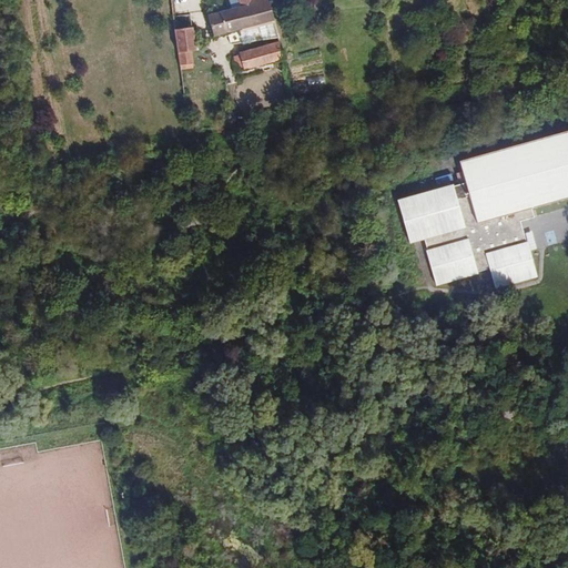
[(213,37),(273,21),(269,4),(266,0),(230,0),(232,9),(208,16),(213,37)]
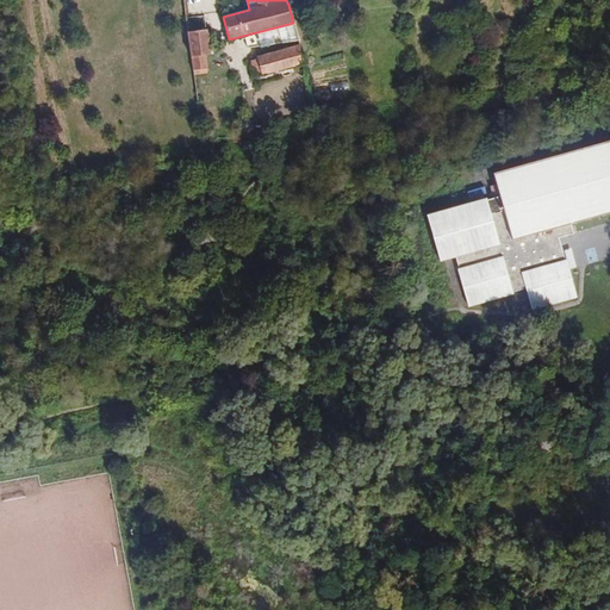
[(195,31),(188,31),(192,57),(206,55),(211,55),(207,29),(195,31)]
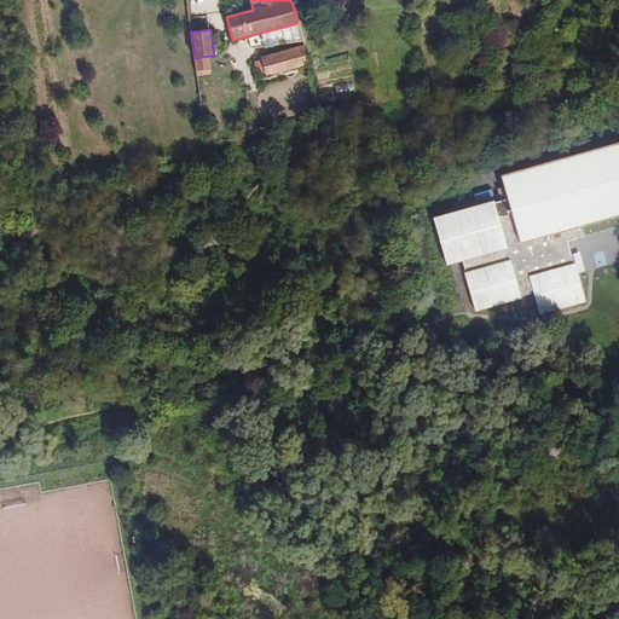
[(250,70),(254,80),(308,64),(304,46),(260,58),(261,61),(255,62),(250,70)]
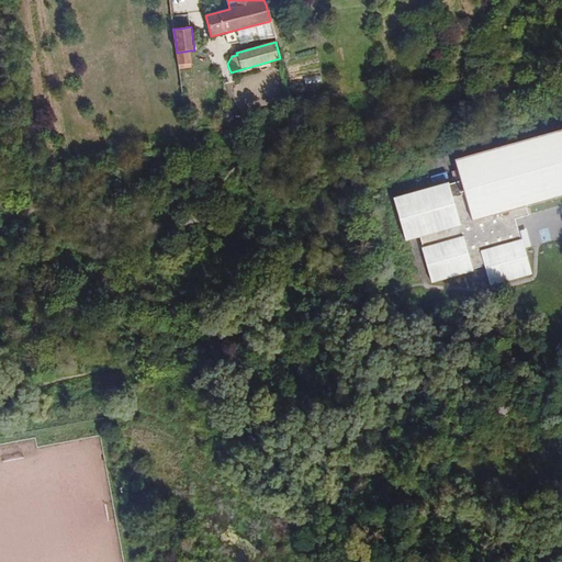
[(191,62),(190,51),(177,53),(179,64),(191,62)]
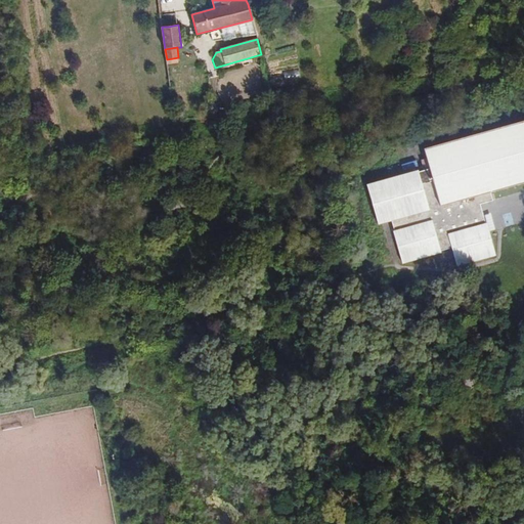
[(299,69),(282,71),(284,80),(300,78),(299,69)]
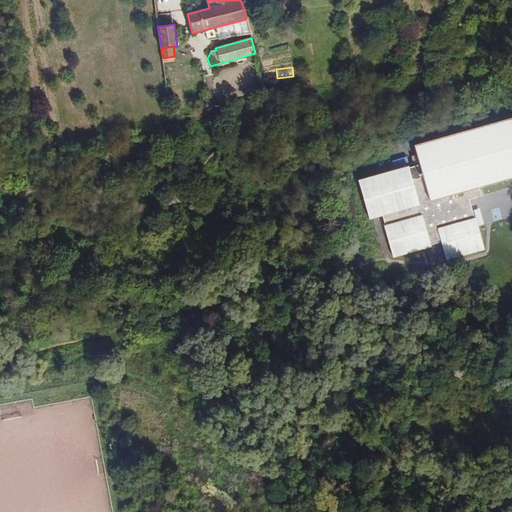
[(511,178),(511,117),(414,145),(419,165),(408,168),(408,166),(358,181),(369,218),(382,215),(385,225),(384,226),(392,257),(431,246),(431,244),(441,242),(446,260),(485,249),(470,199),(482,195),(479,188),(511,178)]
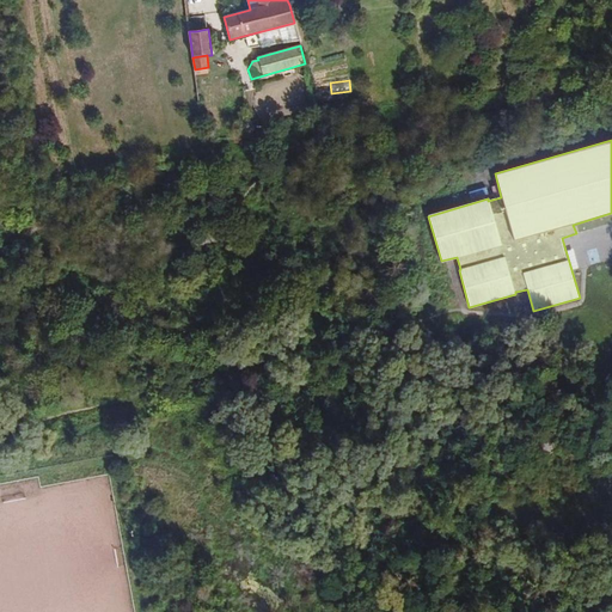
All buildings are outlined.
